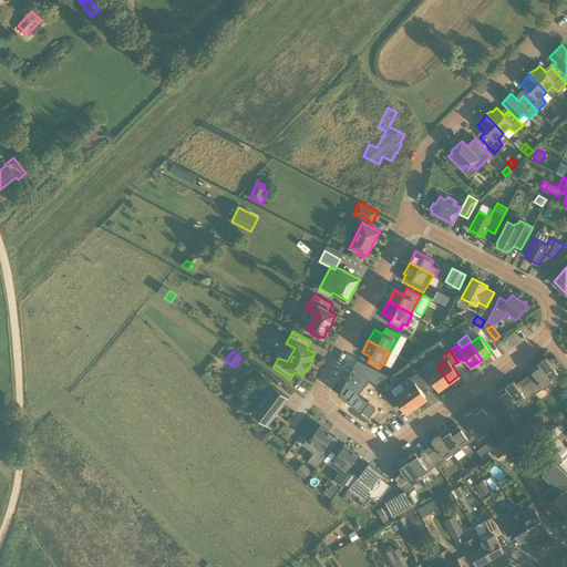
[(552,383),(553,385),(562,379),(560,377),(563,374),(553,360),(550,362),(546,358),(538,363),(552,383)]
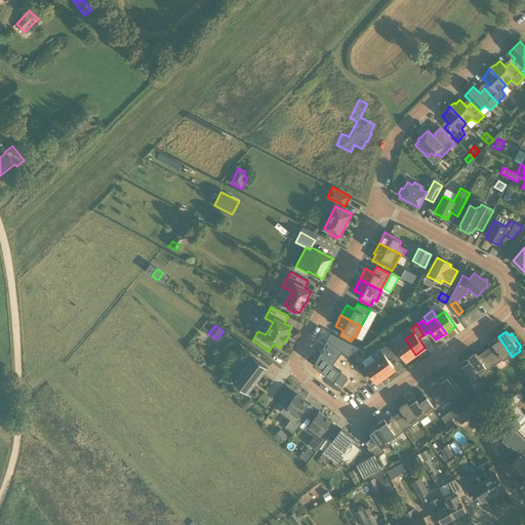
[(316,362),(316,363),(316,365),(316,366),(316,367),(317,367),(317,368),(318,369),(319,370),(333,381),(339,372),(329,365),(340,351),(348,357),(359,349),(335,336),(316,360),(316,361),(316,362)]
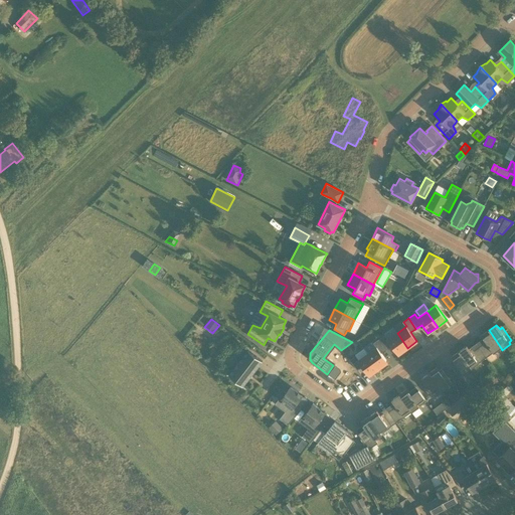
[(483,344),(479,348),(486,358),(493,353),(494,353),(501,348),(489,330),(481,336),(484,340),(482,342),(483,344)]
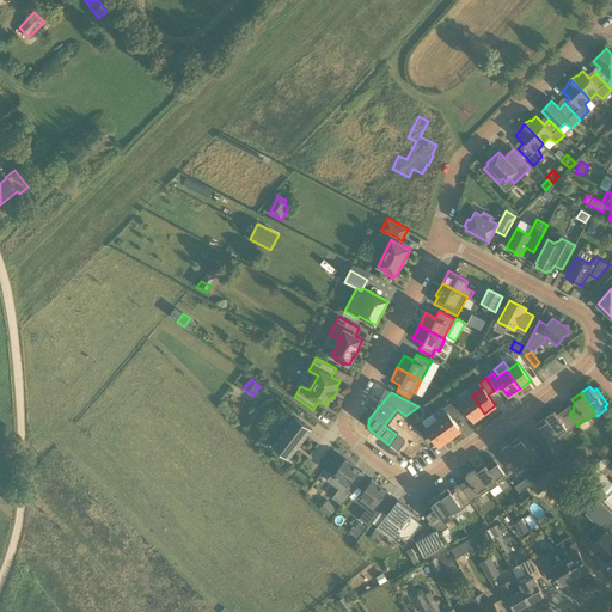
[(451,403),(459,415),(466,411),(473,421),(472,421),(473,422),(484,414),(472,396),(461,403),(458,398),(451,403)]
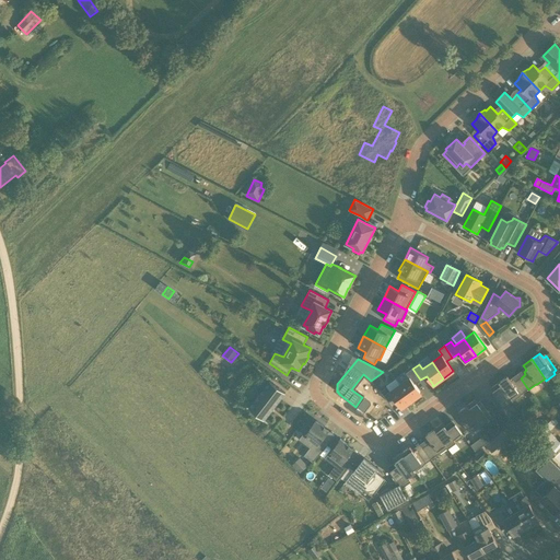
[(400,385),(411,401),(422,394),(421,393),(415,384),(420,380),(412,369),(406,373),(409,378),(400,385)]
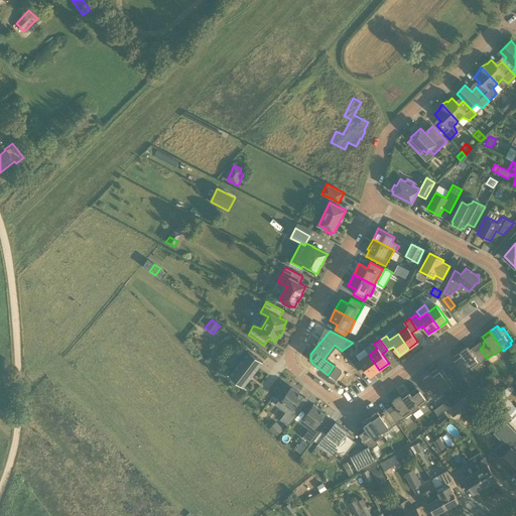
[(468,347),(460,353),(473,370),(480,365),(480,364),(487,359),(480,349),(475,352),(473,350),(471,352),(468,347)]
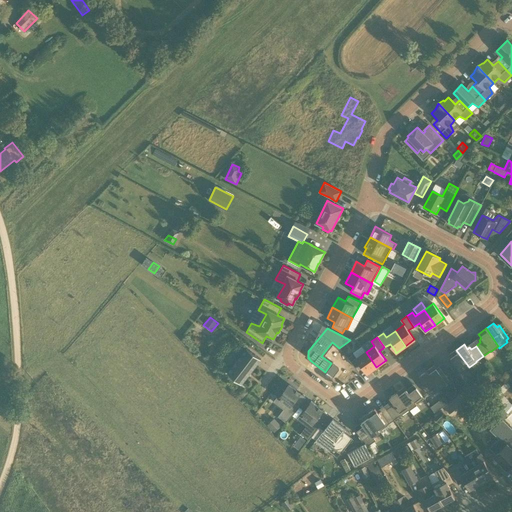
[(261,359),(247,348),(227,373),(241,384),(261,359)]
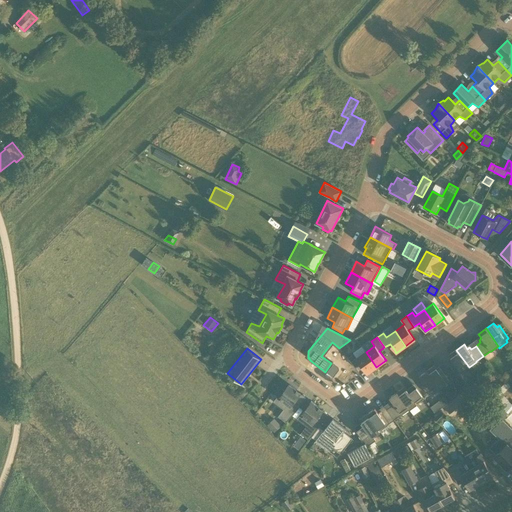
[(469,367),(456,350),(448,355),(452,360),(449,361),(458,374),(461,372),(461,373),(469,367)]
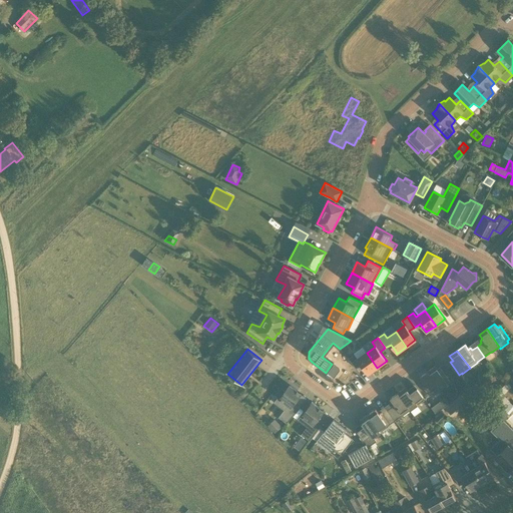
[(367,353),(357,360),(354,355),(349,359),(356,369),(361,365),(368,374),(367,374),(368,375),(377,368),(367,353)]
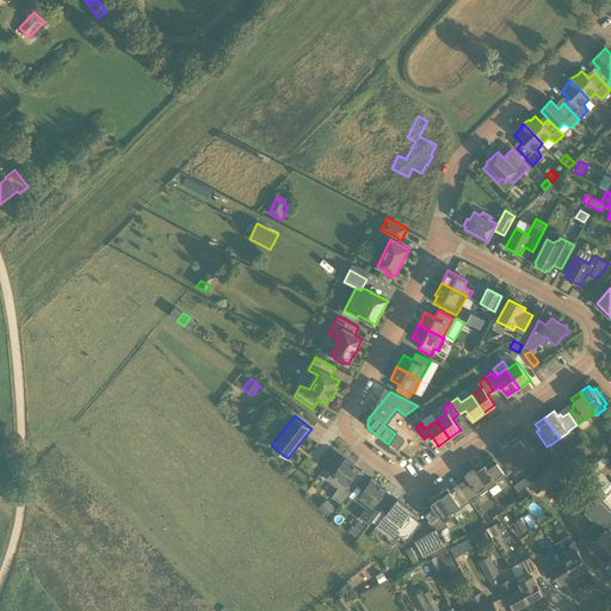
[(508,443),(524,464),(534,457),(532,456),(536,455),(525,439),(522,442),(518,437),(508,443)]
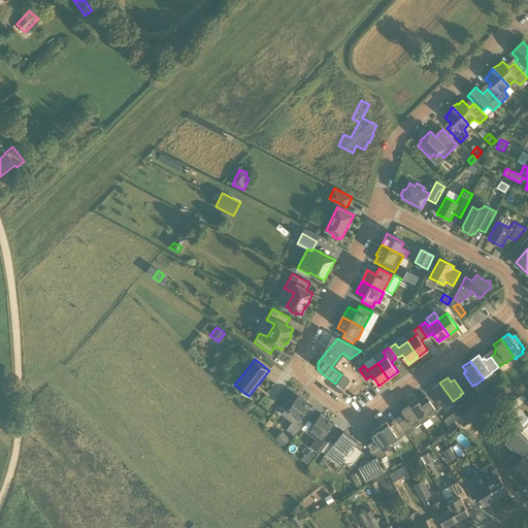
[(453,401),(439,383),(432,389),(435,393),(432,395),(441,407),(444,406),(453,401)]
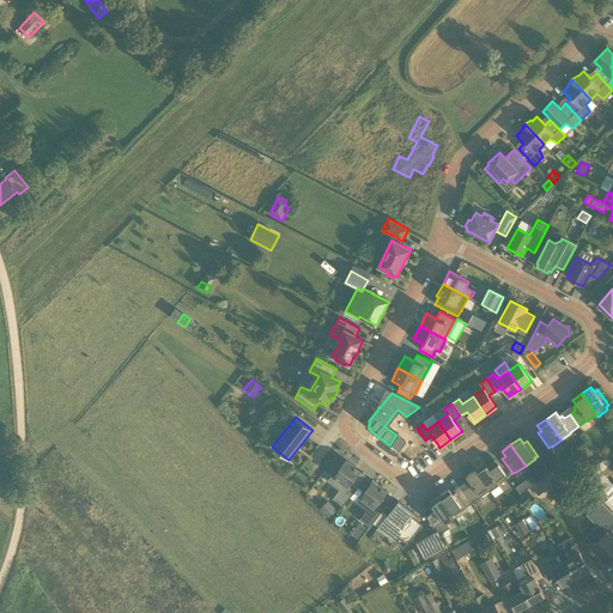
[(554,455),(548,459),(553,467),(559,462),(554,455)]
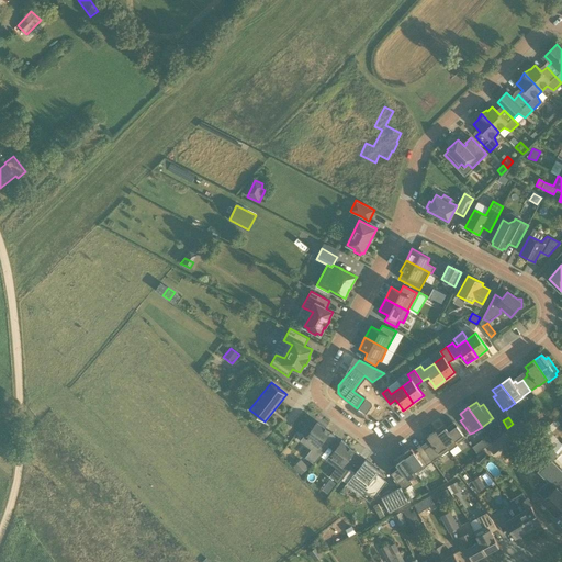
[(324,440),(330,433),(317,422),(312,429),(310,427),(304,436),(315,445),(305,458),(314,464),(329,445),(324,440)]
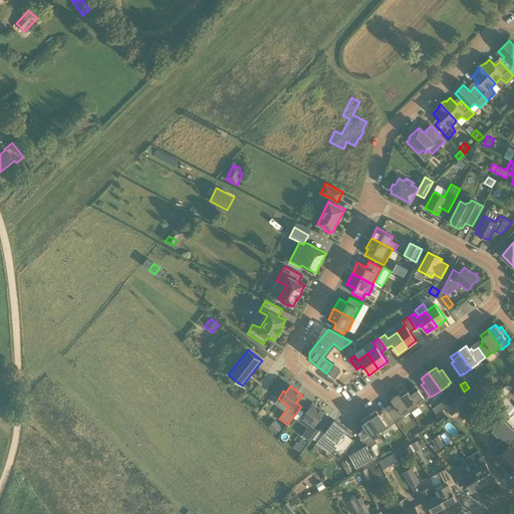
[(406,389),(399,395),(411,412),(419,406),(426,401),(419,390),(414,394),(412,392),(410,393),(406,389)]
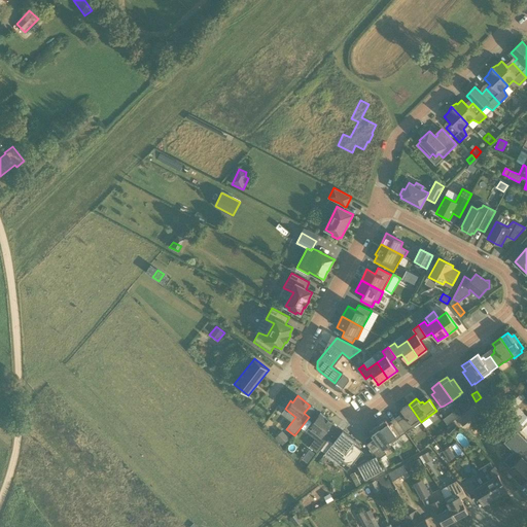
[(462,400),(456,405),(461,412),(468,406),(465,400),(463,401),(462,400)]
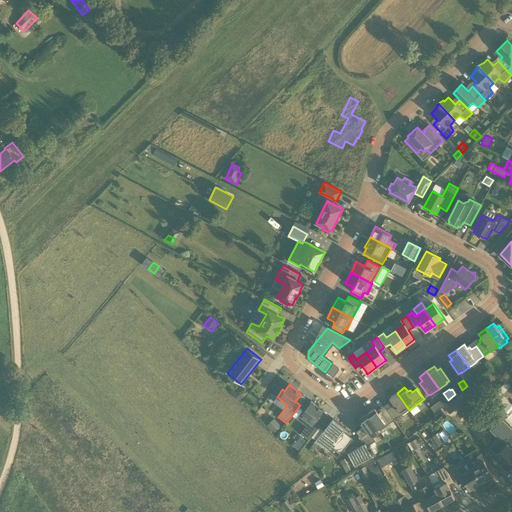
[(508,401),(497,390),(484,402),(487,404),(493,411),(501,419),(507,413),(501,407),(508,401)]
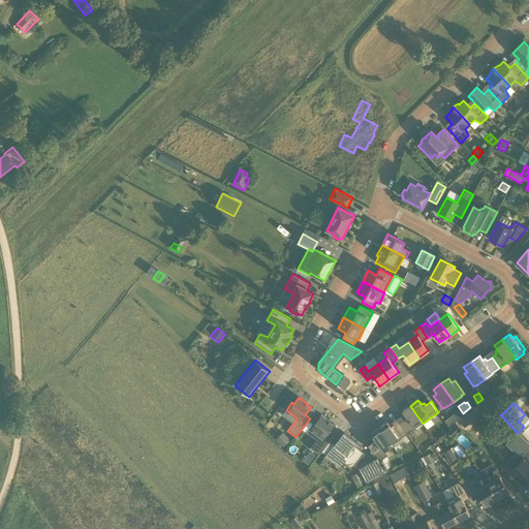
[(423,424),(410,406),(402,411),(405,415),(403,417),(404,419),(400,424),(407,434),(414,429),(415,429),(423,424)]
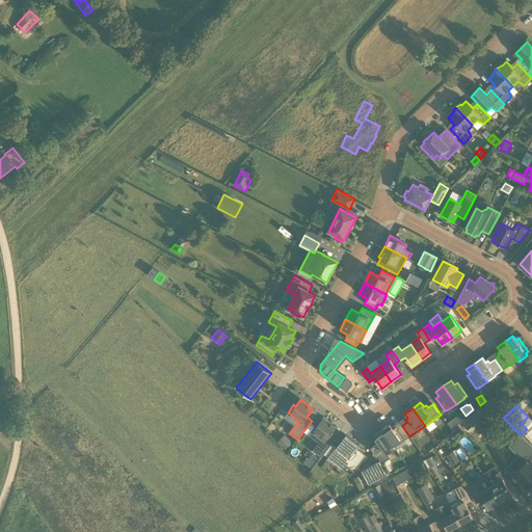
[(460,414),(454,419),(458,424),(464,419),(460,414)]
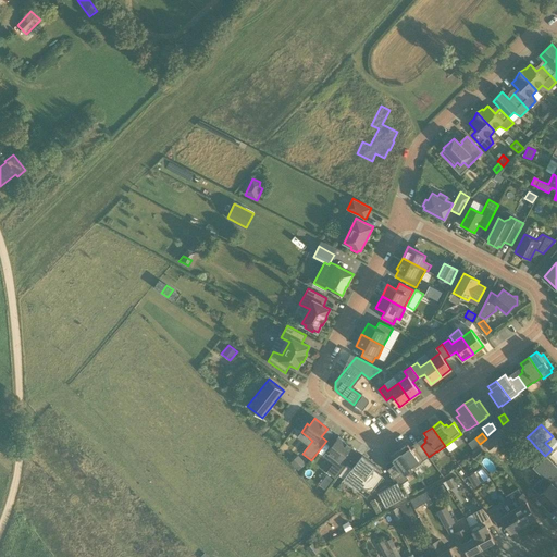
[(492,436),(484,443),(492,452),(499,446),(492,436)]
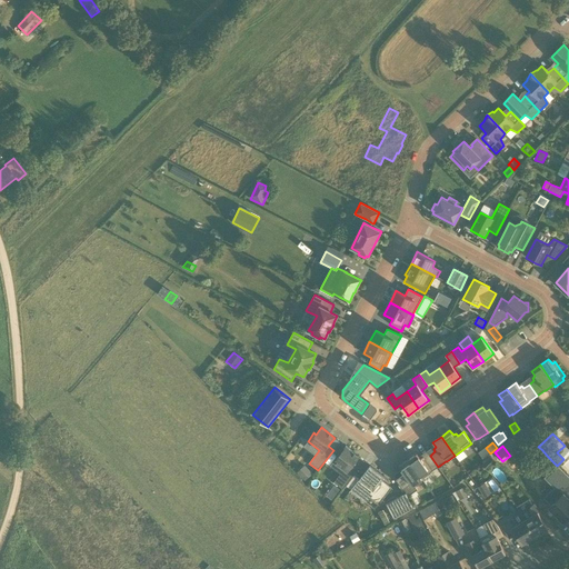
[(353,465),(359,457),(347,447),(335,462),(345,469),(335,482),(343,489),(358,469),(353,465)]
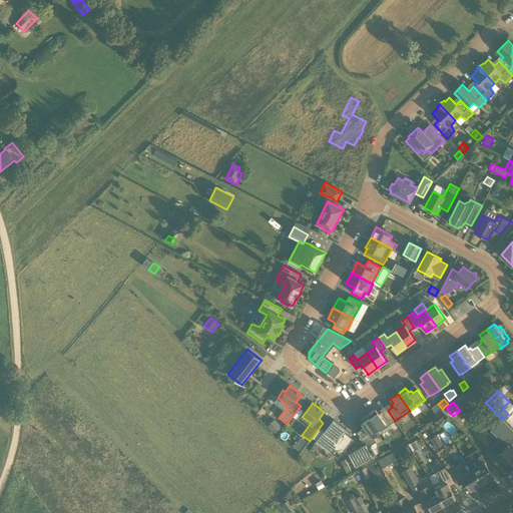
[(488,405),(482,411),(489,417),(494,412),(488,405)]
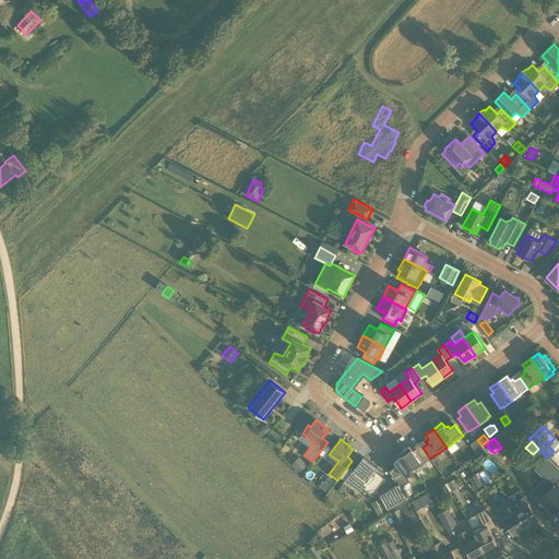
[(425,462),(430,459),(423,448),(417,451),(415,449),(413,451),(409,445),(401,452),(415,471),(423,465),(423,464),(425,462)]
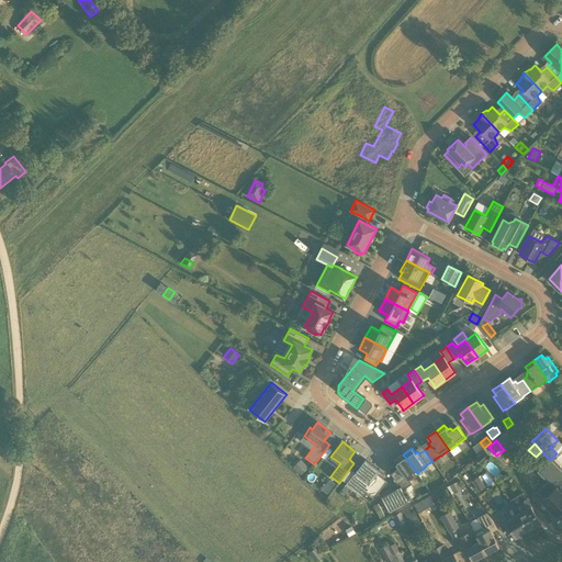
[(481,464),(490,457),(485,451),(476,460),(481,464)]
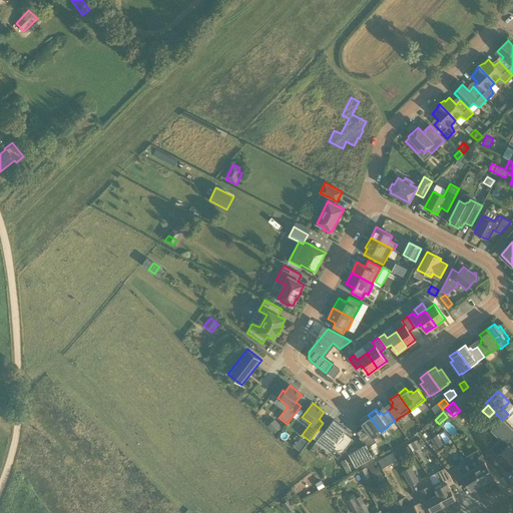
[(365,427),(358,431),(359,432),(369,447),(377,441),(374,437),(377,435),(381,432),(368,415),(364,418),(360,420),(362,423),(364,425),(365,427)]
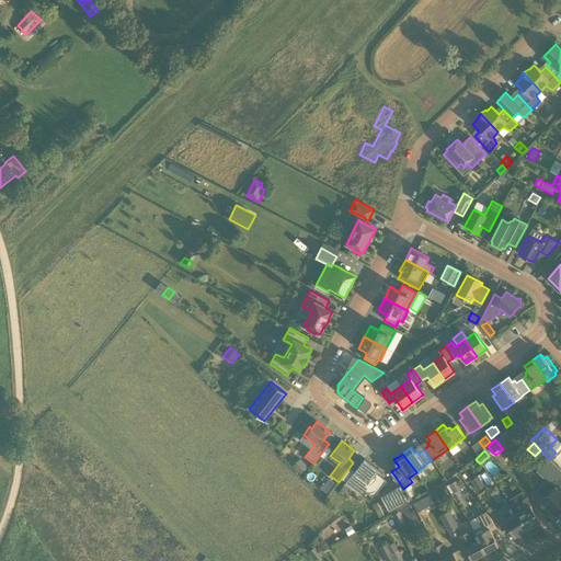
[(364,457),(344,482),(358,493),(364,485),(374,493),(386,478),(376,471),(378,468),(364,457)]
